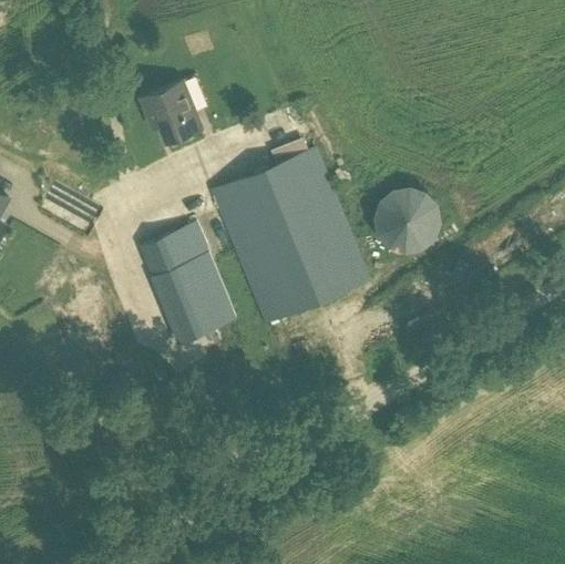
[(205,130),(184,81),(139,100),(152,133),(157,130),(164,146),(205,130)]
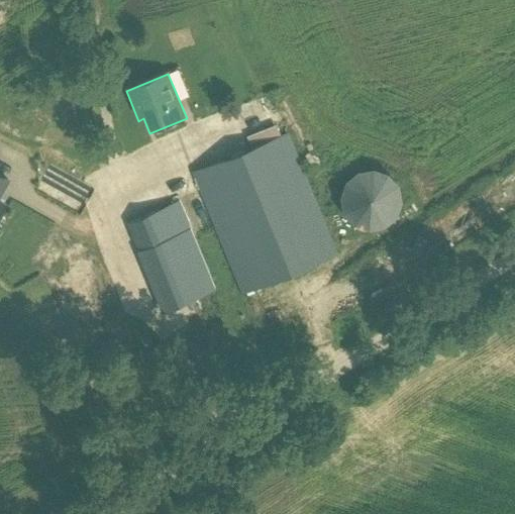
[(242,297),(338,258),(290,134),(192,175),(242,297)]
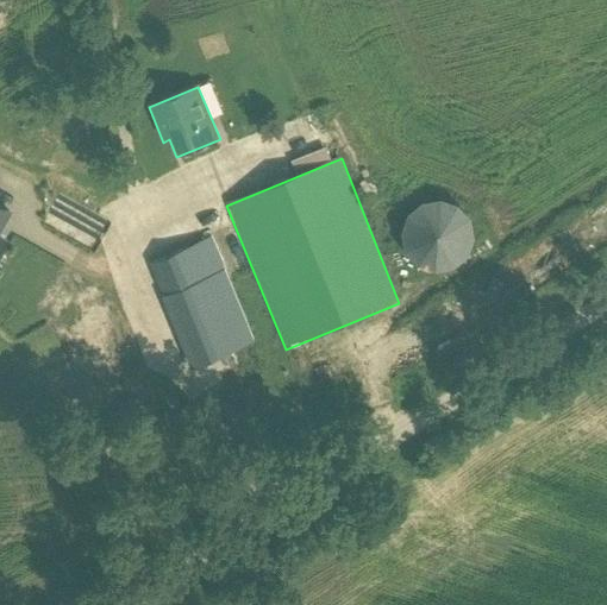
[(92,246),(108,213),(57,186),(49,200),(29,189),(18,209),(92,246)]
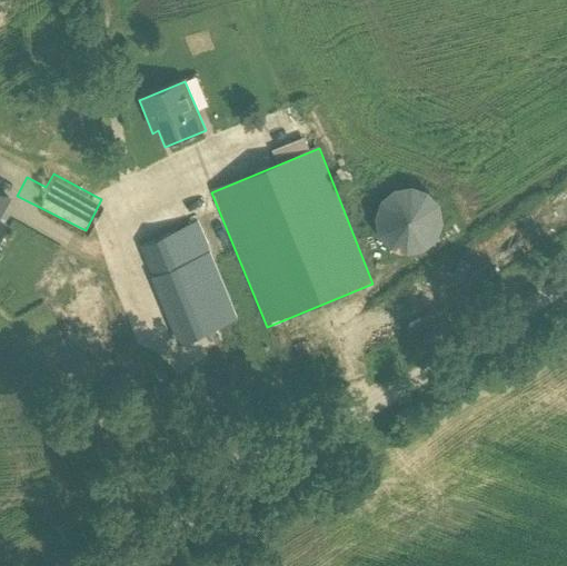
[(409,250),(413,250),(415,250),(418,249),(420,249),(423,248),(425,247),(428,245),(429,244),(431,241),(434,239),(435,237),(437,235),(438,232),(439,230),(440,227),(440,225),(440,222),(441,219),(440,217),(440,214),(440,211),(439,208),(438,206),(437,204),(435,201),(434,199),(431,197),(429,195),(428,194),(425,192),(423,191),(420,190),(418,189),(415,188),(413,188),(409,188),(407,188),(404,188),(401,189),(399,190),(396,191),(394,192),(391,194),(389,195),(387,197),(386,199),(384,201),(383,204),(381,206),(380,208),(379,211),(379,214),(378,217),(378,219),(378,222),(379,225),(379,227),(380,230),(381,232),(383,235),(384,237),(386,239),(387,241),(389,244),(391,245),(394,247),(396,248),(399,249),(401,249),(404,250),(407,250),(409,250)]
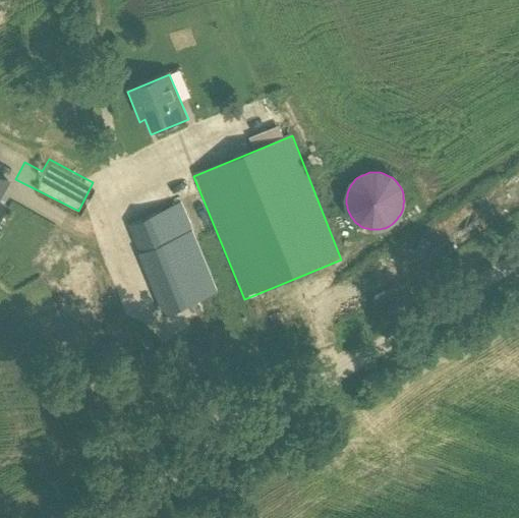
[(0,217),(5,209),(0,206),(0,196),(2,197),(9,183),(0,178),(0,217)]
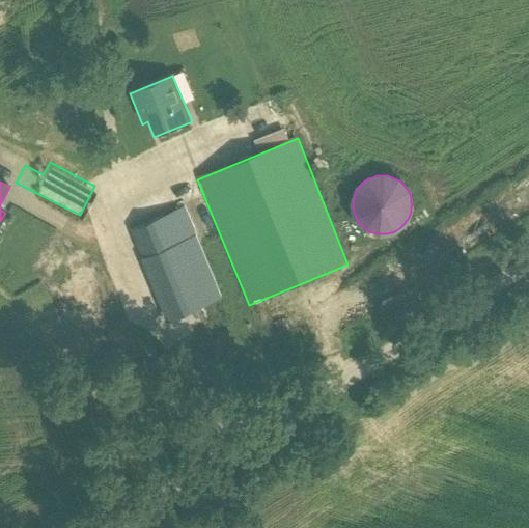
[(167,325),(224,300),(186,207),(131,232),(167,325)]
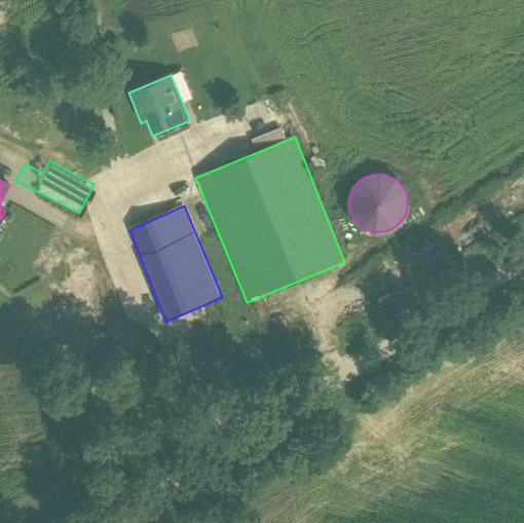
[(64,284),(78,298),(91,286),(77,270),(64,284)]
